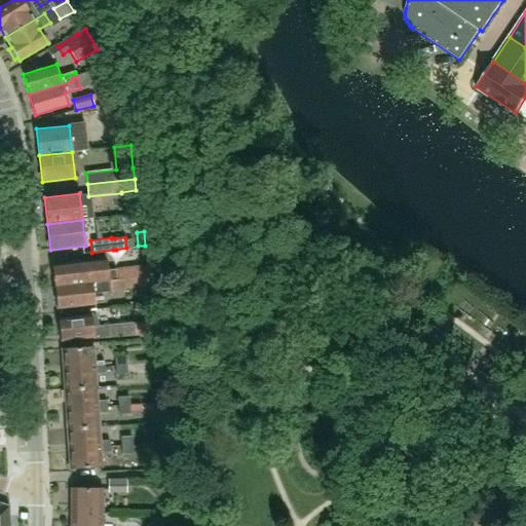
[(108,280),(134,277),(133,267),(130,267),(107,270),(106,260),(52,265),(54,287),(108,280)]
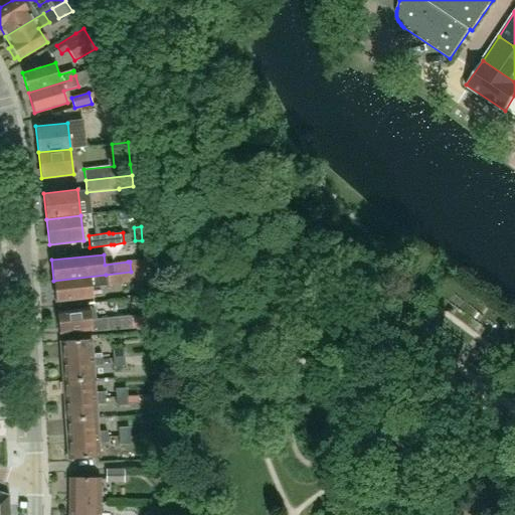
[(131,272),(106,275),(53,281),(56,302),(93,297),(92,287),(108,286),(132,282),(131,272)]
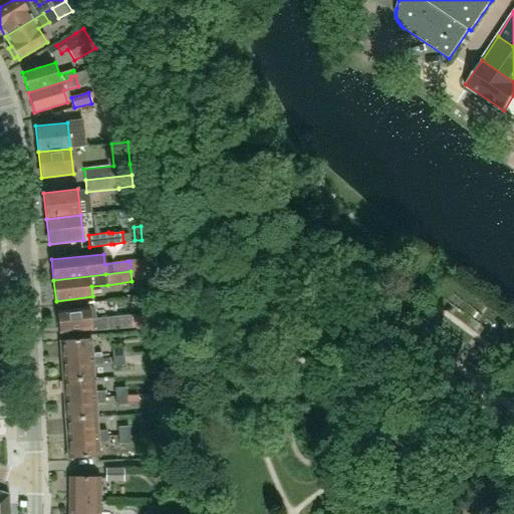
[(91,331),(132,326),(131,315),(90,319),(89,307),(56,311),(59,333),(91,329),(91,331)]
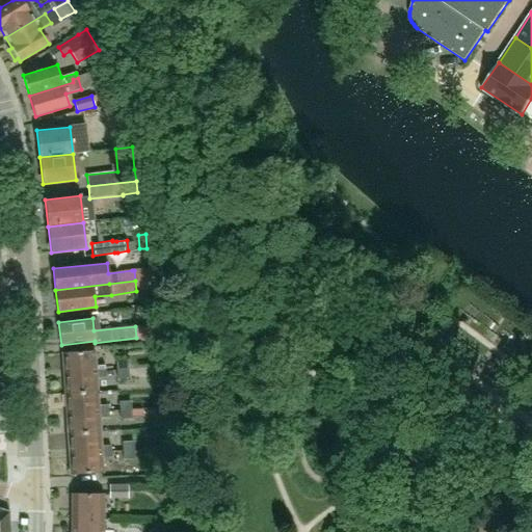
[(63,374),(105,371),(105,366),(95,366),(94,350),(62,353),(63,374)]
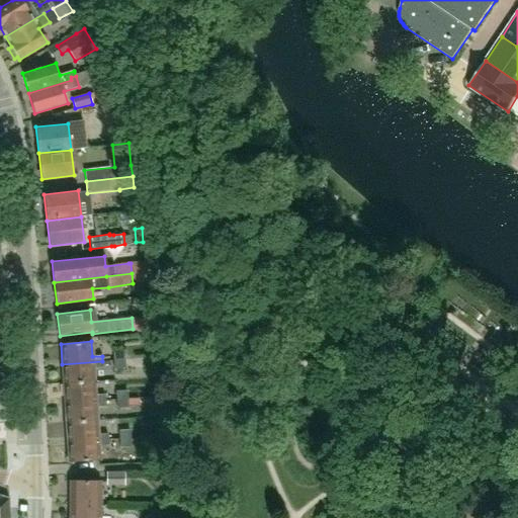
[(113,360),(124,360),(124,351),(113,352),(113,360)]
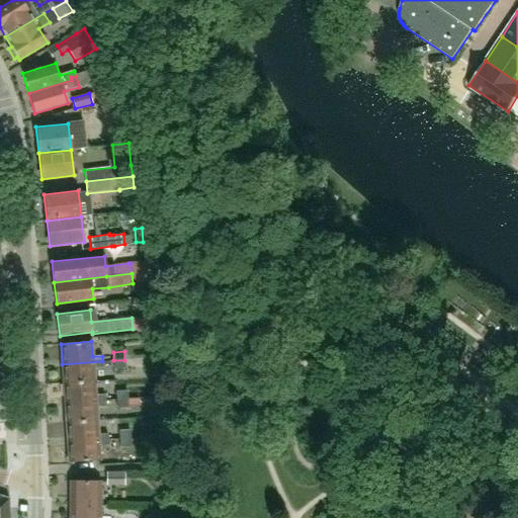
[(124,360),(113,360),(114,369),(125,368),(124,360)]
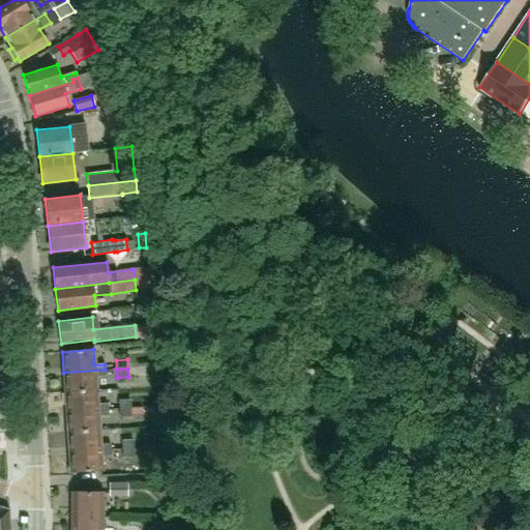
[(65,392),(96,390),(95,376),(106,376),(105,370),(63,373),(65,392)]
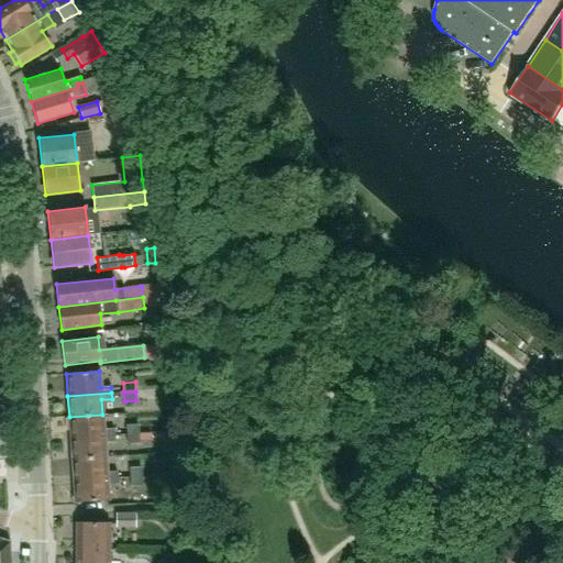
[(70,438),(114,434),(113,429),(103,430),(102,415),(69,417),(70,438)]
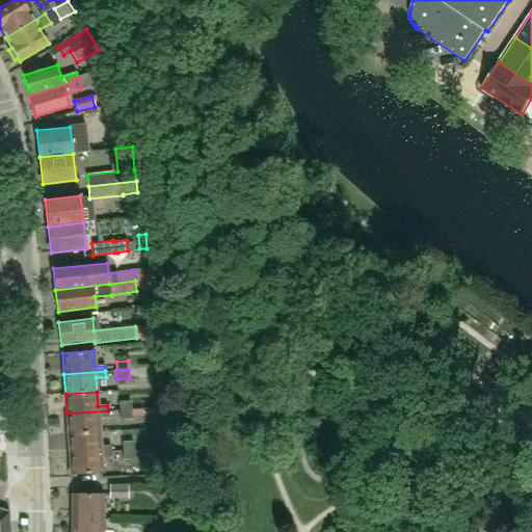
[(120,410),(131,410),(131,401),(118,402),(120,410)]
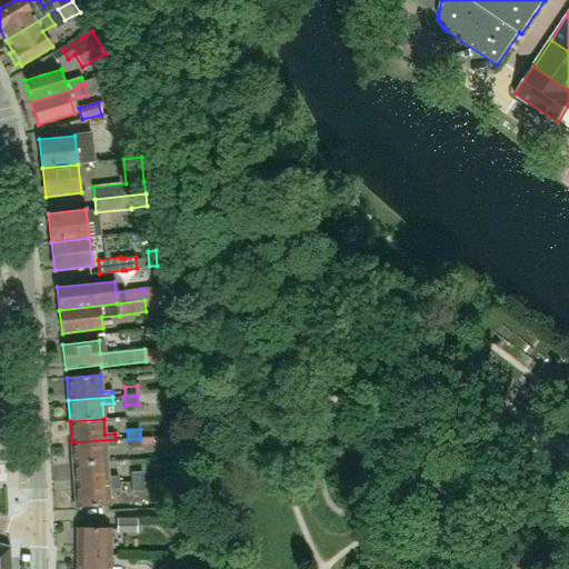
[(72,465),(107,461),(106,447),(116,446),(116,439),(71,442),(72,465)]
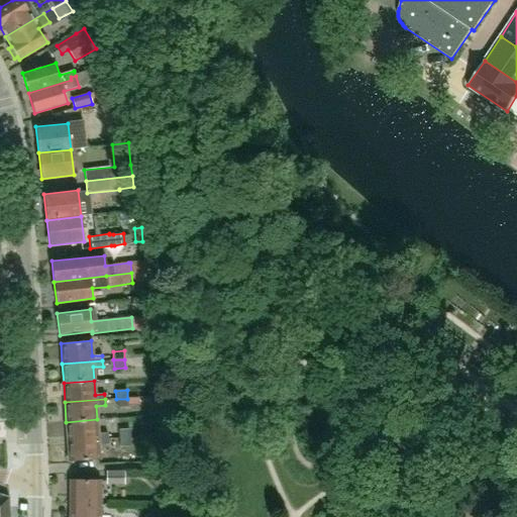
[(127,399),(116,399),(117,407),(128,407),(128,406),(127,399)]
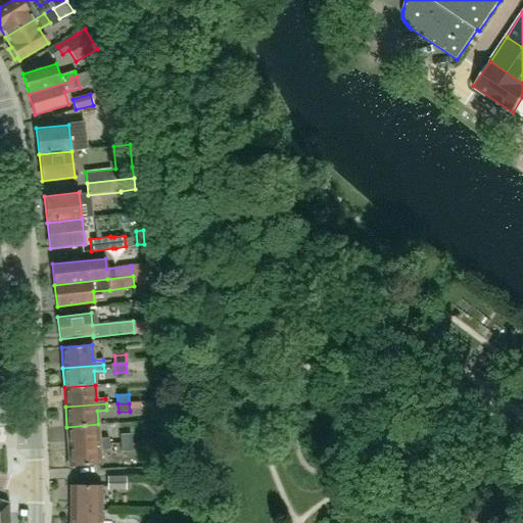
[(68,446),(108,443),(108,438),(99,438),(98,424),(66,427),(68,446)]
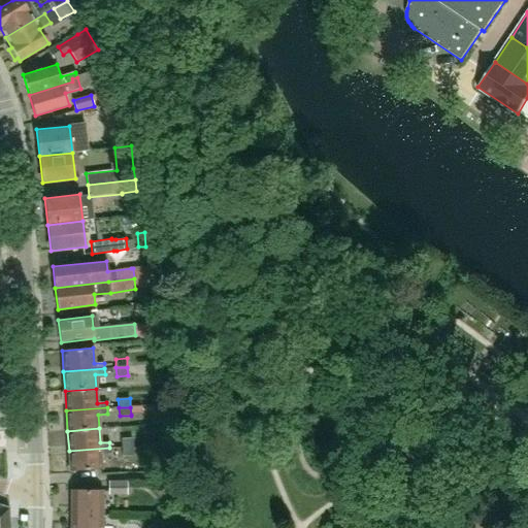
[(122,448),(133,447),(132,437),(121,438),(122,448)]
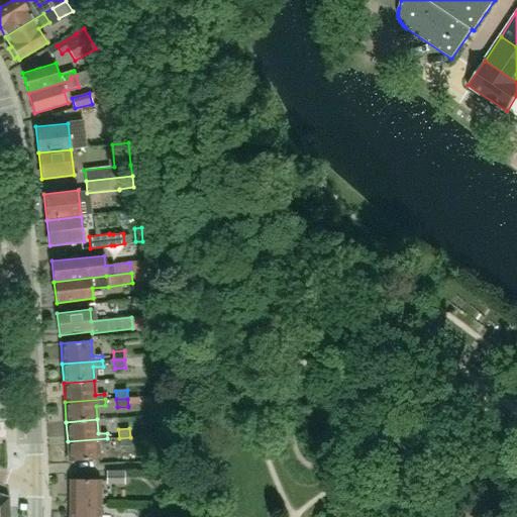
[(130,437),(119,438),(119,446),(131,445),(130,437)]
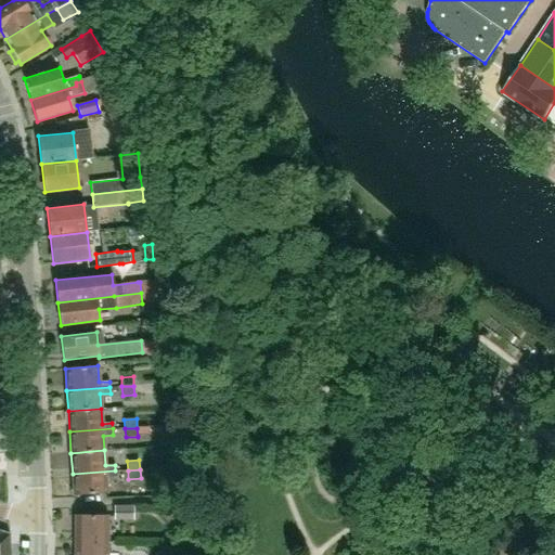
[(115,470),(73,474),(74,494),(107,492),(106,477),(116,477),(115,470)]
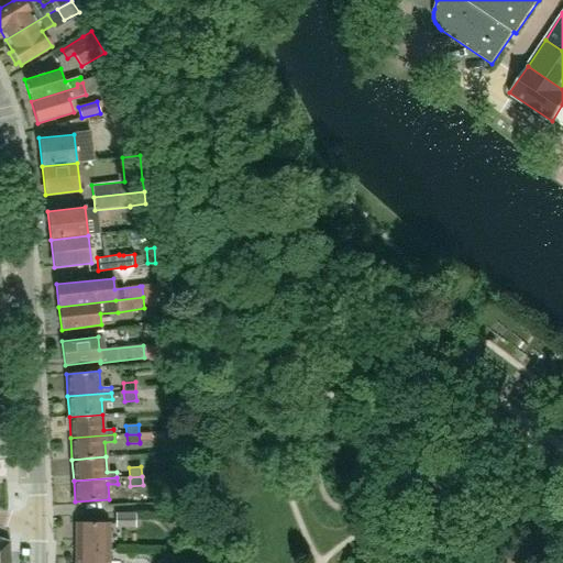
[(76,548),(109,548),(109,522),(76,522),(76,548)]
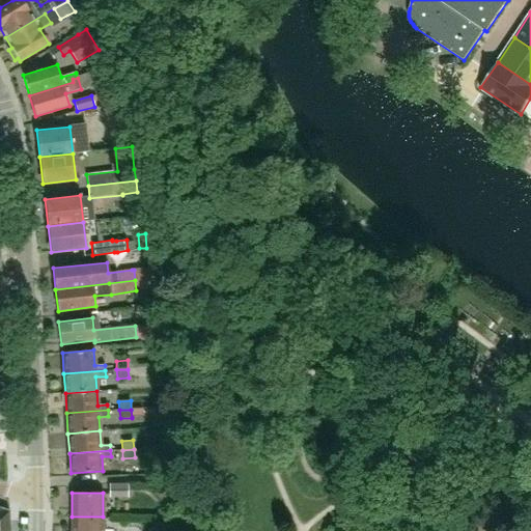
[(0,530),(10,530),(10,510),(0,507),(0,530)]
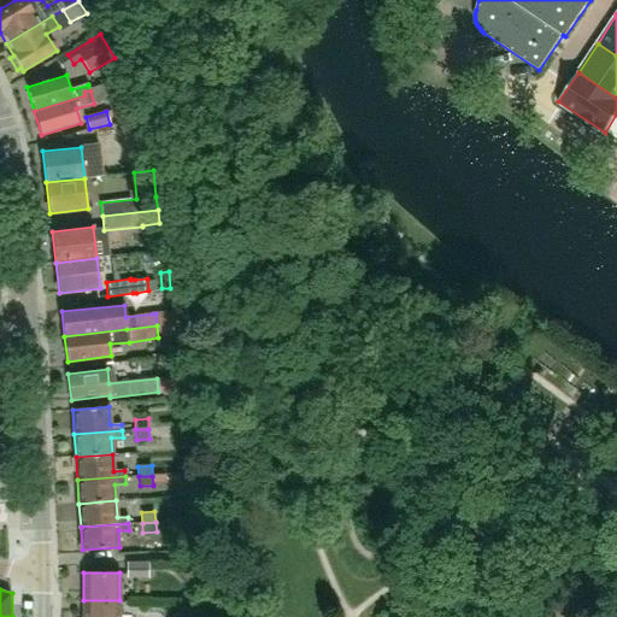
[(119,616),(119,600),(83,600),(82,616),(119,616)]
